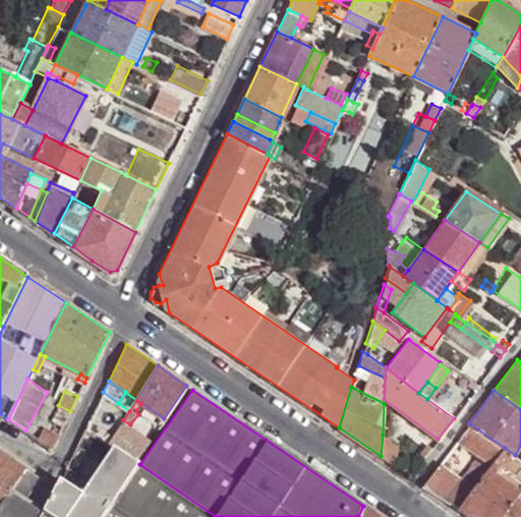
[(64,423),(66,419),(54,413),(51,418),(64,423)]
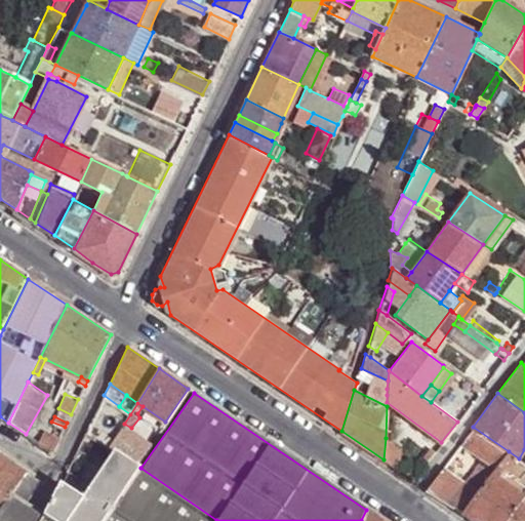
[(89,423),(86,430),(109,446),(114,439),(89,423)]
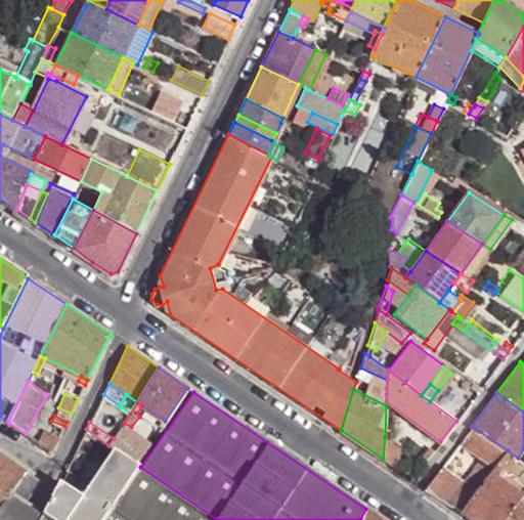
[(114,438),(108,445),(114,449),(135,464),(150,441),(131,427),(124,423),(114,438)]
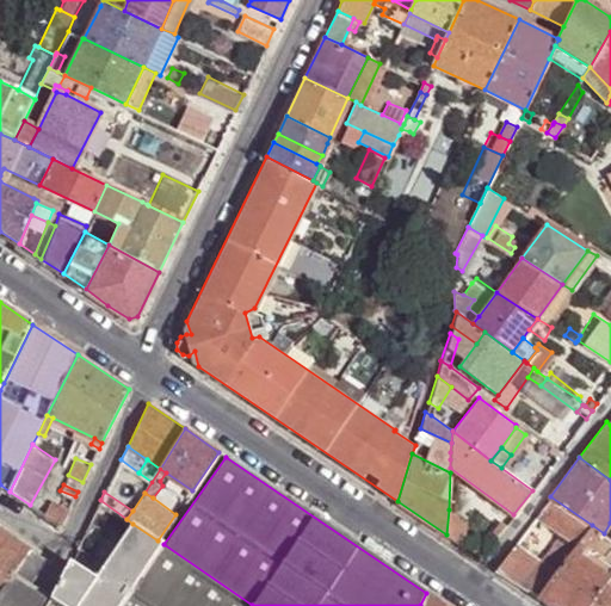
[(69,507),(73,502),(59,495),(56,501),(69,507)]
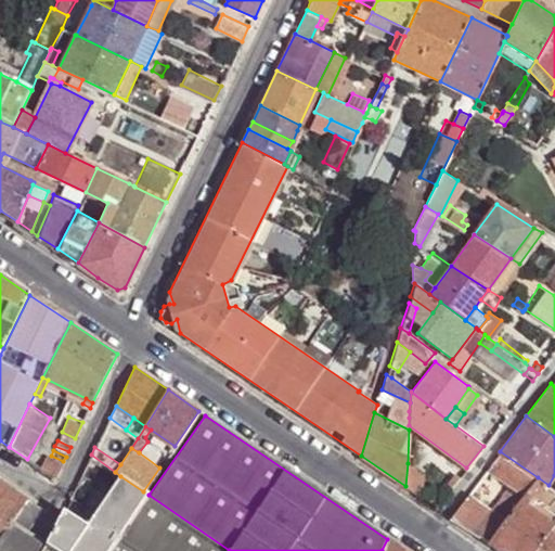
[(500,451),(487,468),(497,474),(511,485),(516,488),(525,494),(538,477),(500,451)]
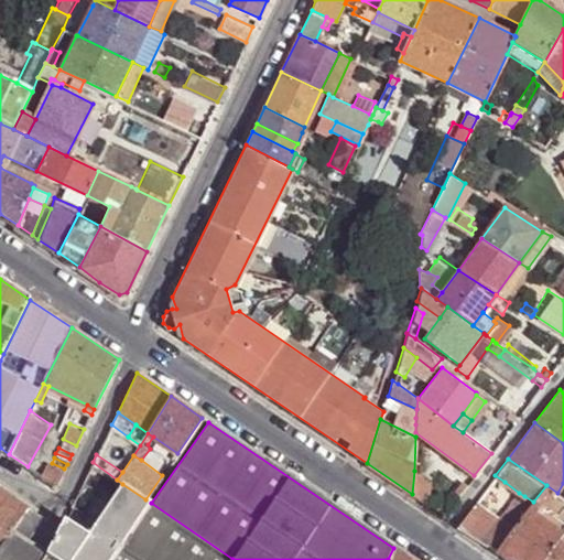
[(57,483),(64,469),(52,463),(47,461),(41,475),(54,484),(57,483)]
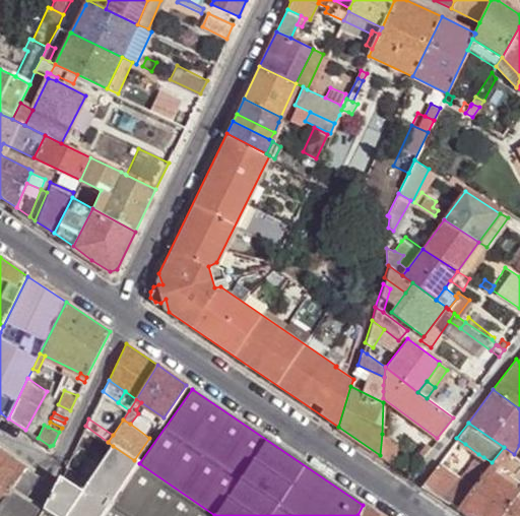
[(81,435),(89,441),(101,449),(108,454),(113,446),(108,442),(85,426),(81,435)]
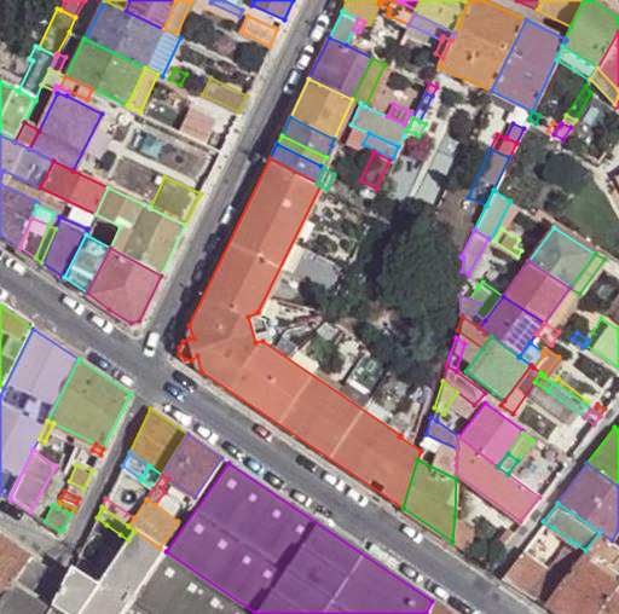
[(455,516),(452,542),(468,551),(472,525),(455,516)]
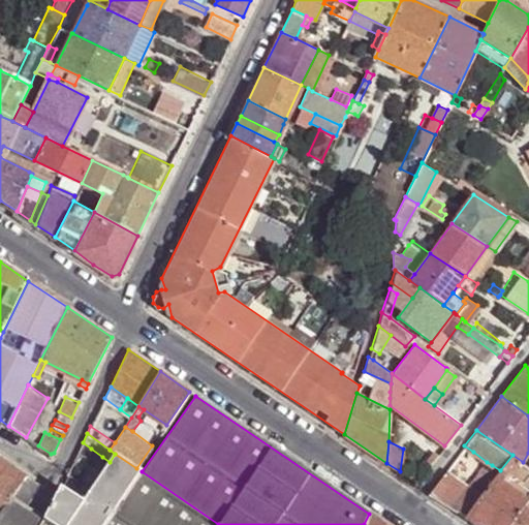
[(83,442),(73,461),(83,465),(91,449),(83,442)]
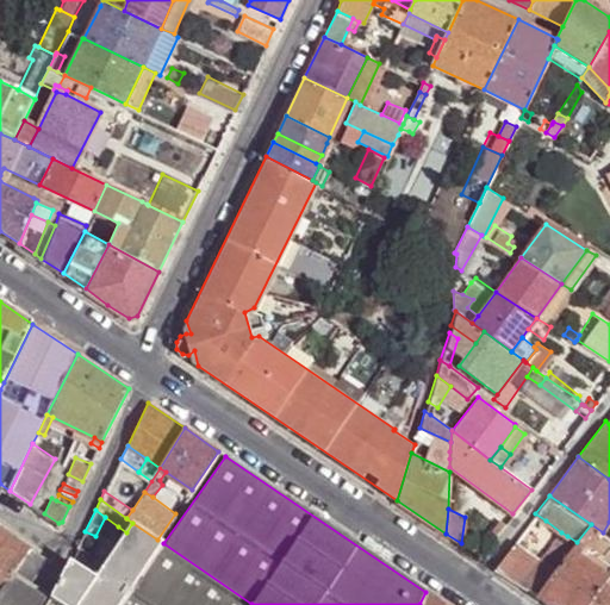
[(561,532),(546,521),(536,535),(552,544),(558,537),(561,532)]
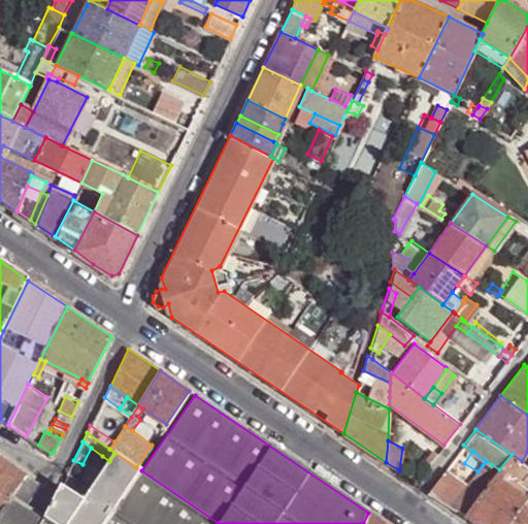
[(44,516),(43,519),(51,523),(105,523),(141,470),(136,467),(114,453),(109,461),(89,492),(83,501),(75,513),(60,502),(62,497),(56,493),(44,516)]
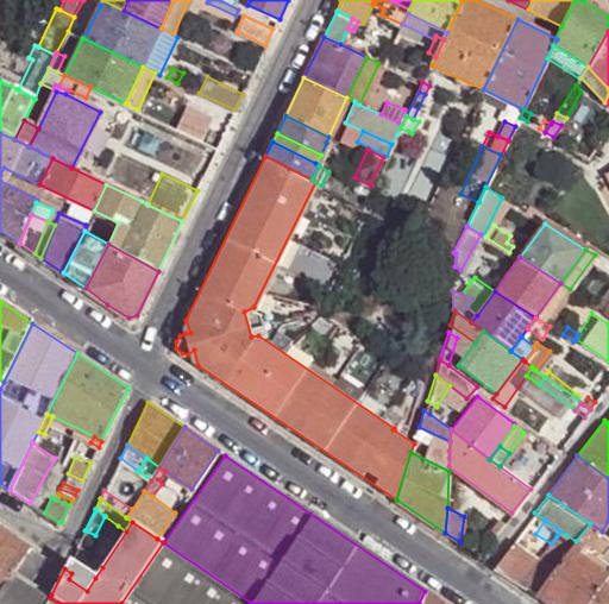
[(526,523),(519,534),(527,539),(533,530),(526,523)]
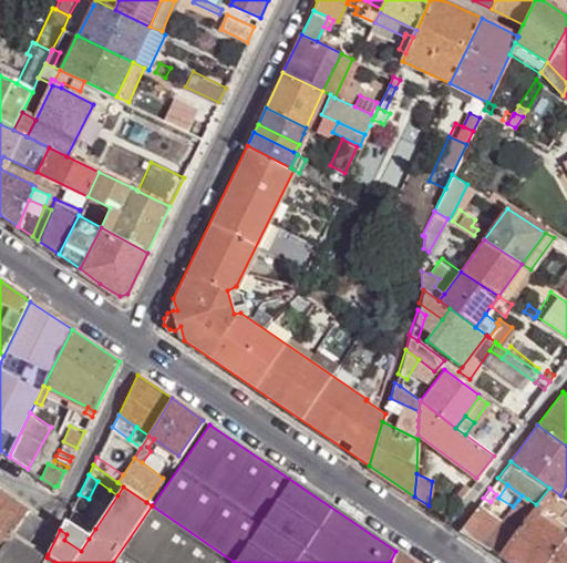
[(560,495),(549,488),(536,504),(531,511),(538,518),(544,510),(547,513),(548,513),(557,510),(560,505),(560,495)]
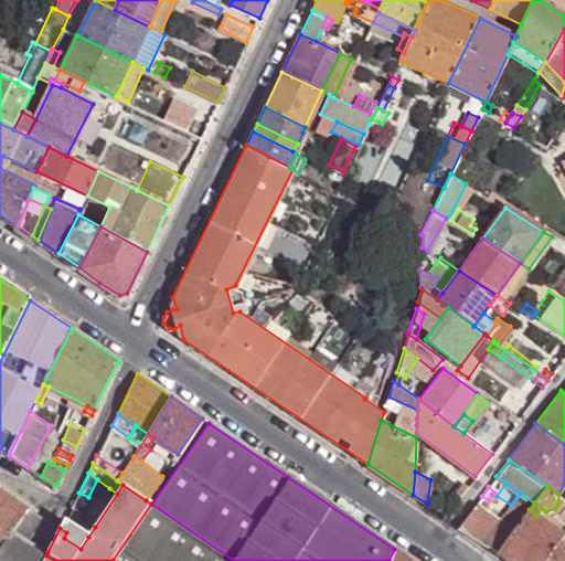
[(28,506),(0,487),(0,543),(2,546),(13,530),(28,506)]
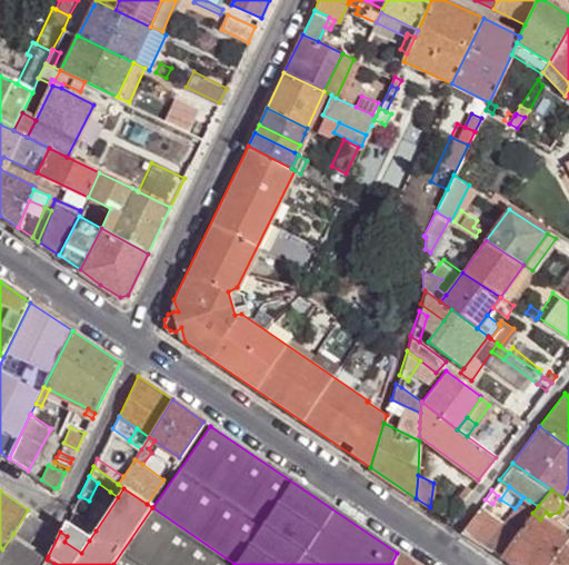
[(96,531),(118,497),(110,492),(88,527),(96,531)]
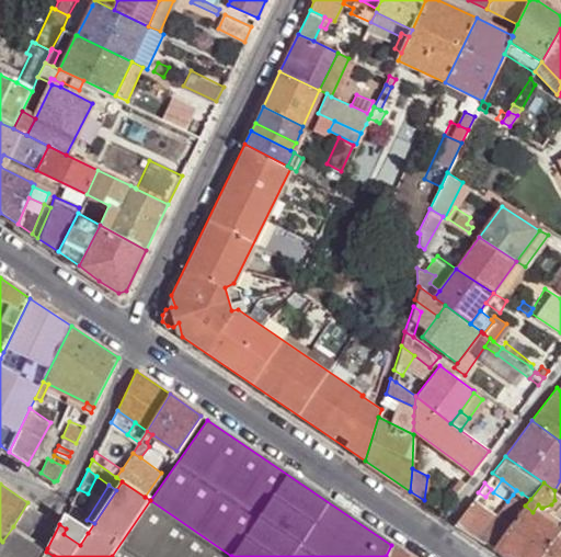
[(451,499),(456,493),(449,489),(445,495),(451,499)]
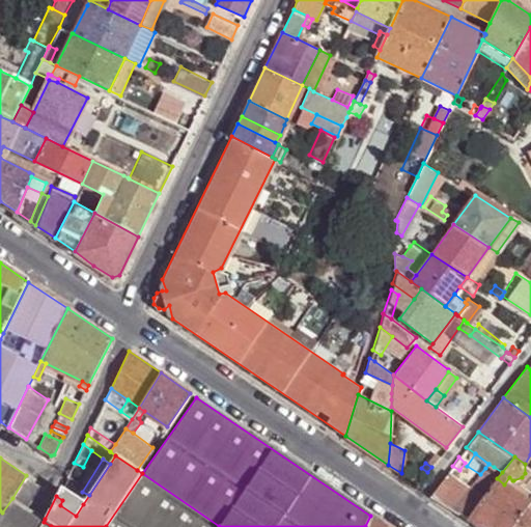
[(452,466),(448,470),(455,475),(459,470),(452,466)]
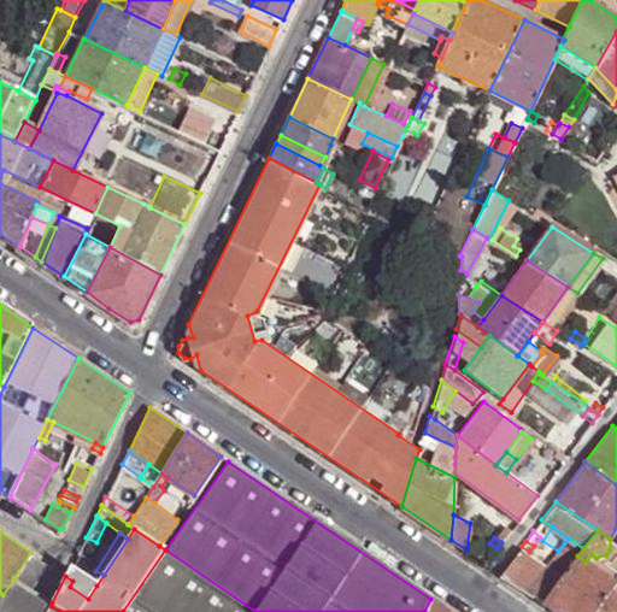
[(547,564),(563,575),(577,555),(583,548),(574,542),(569,547),(564,543),(558,551),(547,564)]
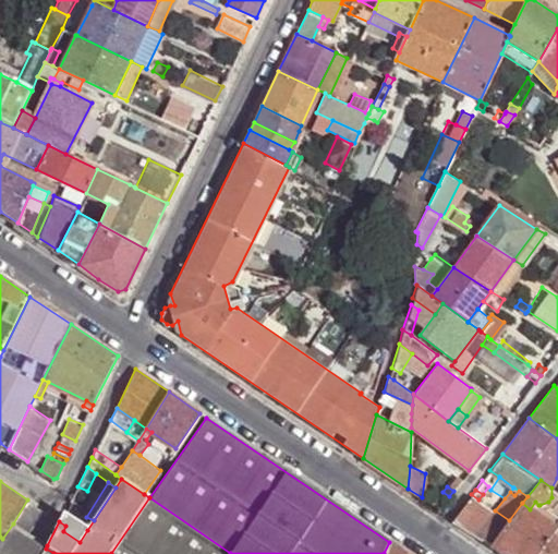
[(452,519),(490,544),(509,520),(495,510),(478,500),(471,494),(452,519)]
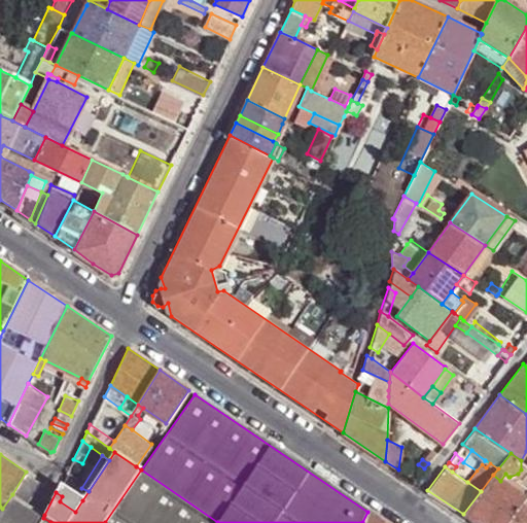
[(217,522),(141,469),(105,522),(217,522)]
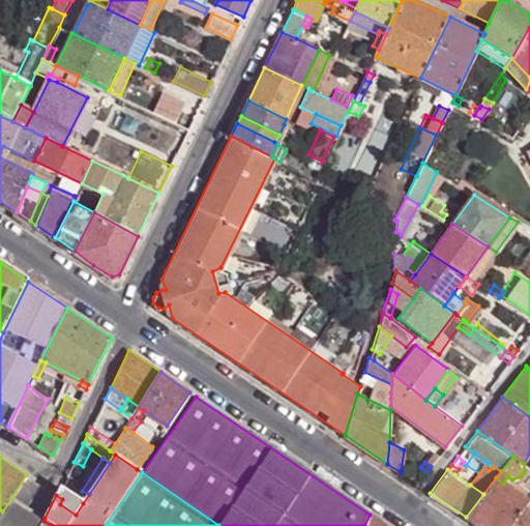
[(13,498),(26,505),(40,485),(26,474),(12,497),(13,498)]
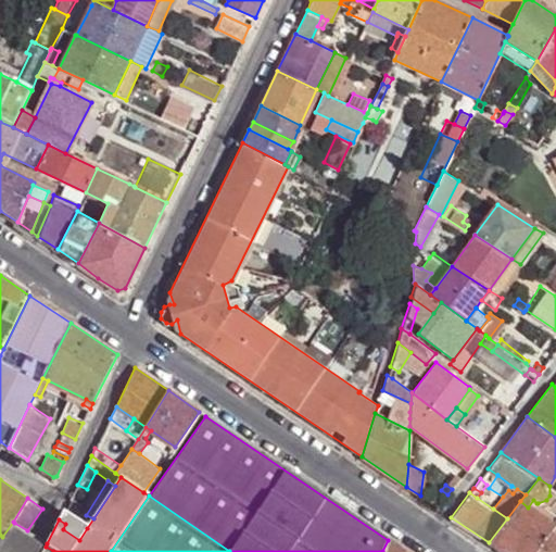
[(533,500),(528,507),(555,526),(555,525),(555,515),(538,503),(536,503),(533,500)]
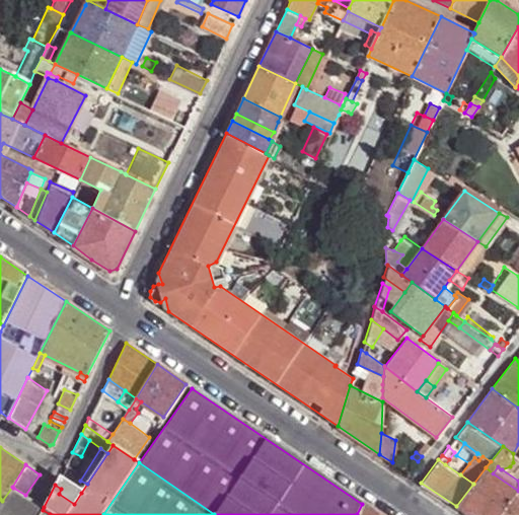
[(473,484),(456,506),(469,514),(499,514),(513,497),(518,491),(493,473),(486,467),(473,484)]
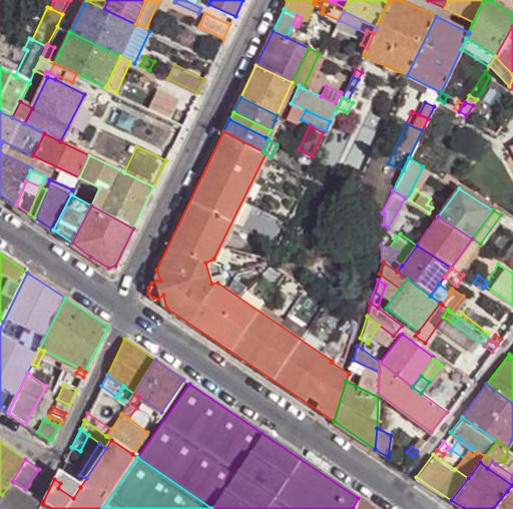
[(58,472),(54,479),(60,483),(64,476),(58,472)]
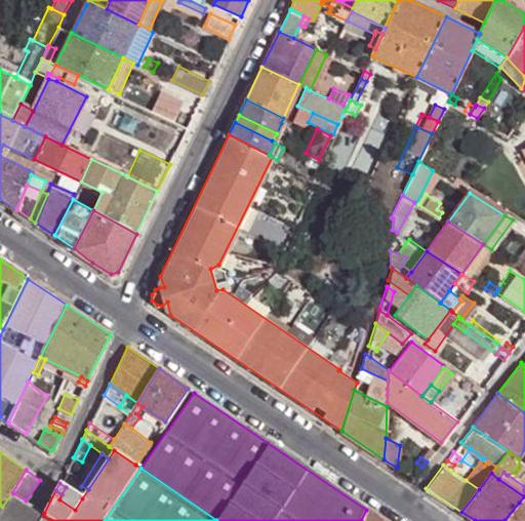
[(66,487),(62,494),(59,499),(75,510),(82,498),(66,487)]
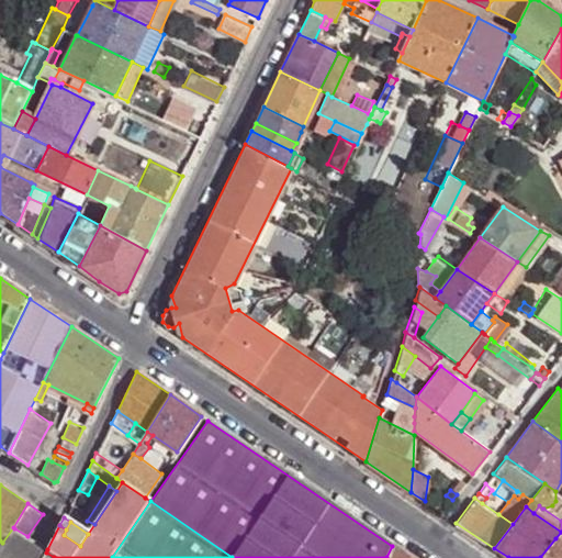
[(13,527),(2,543),(3,544),(14,528),(13,527)]
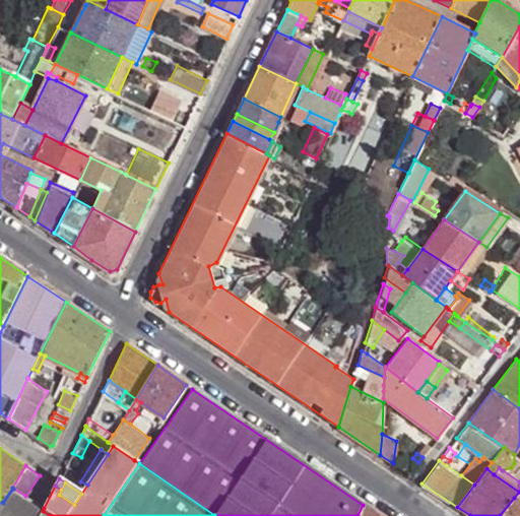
[(0,515),(40,515),(43,511),(44,508),(25,496),(13,489),(3,503),(2,502),(0,505),(0,515)]
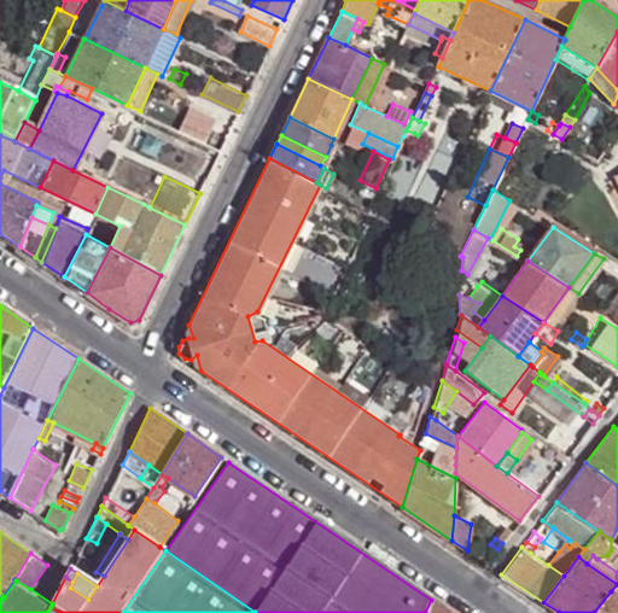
[(617,612),(617,596),(611,591),(594,612),(617,612)]
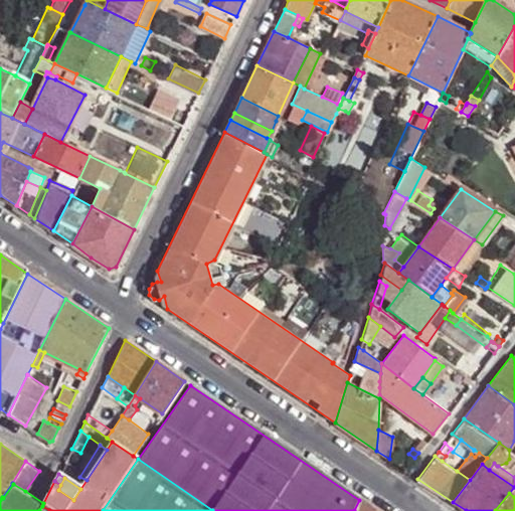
[(375,510),(361,501),(356,510),(375,510)]
